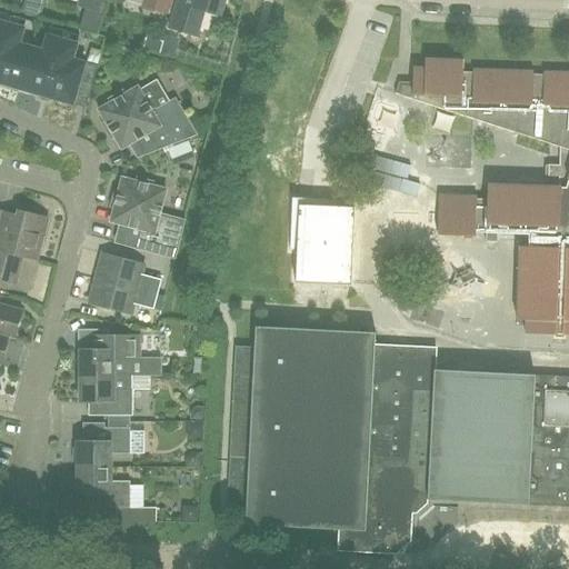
[(23,0),(20,13),(38,18),(42,0),(23,0)]
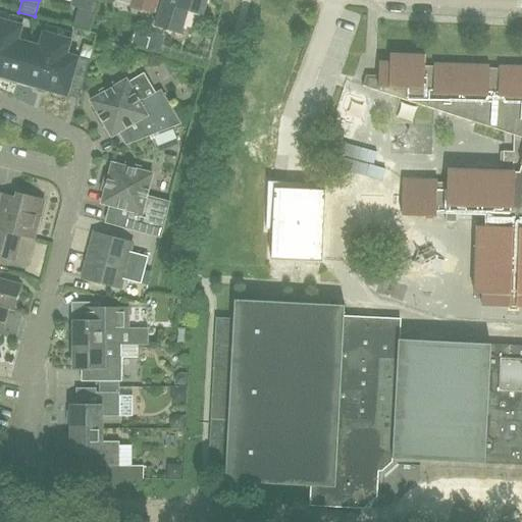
[(71,0),(69,7),(77,9),(94,13),(97,0),(71,0)]
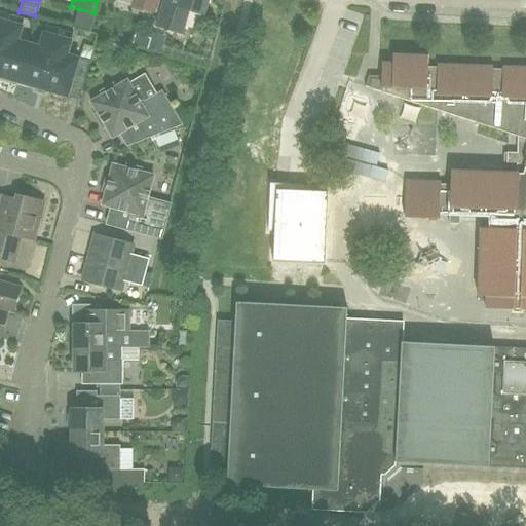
[(134,0),(132,6),(153,13),(156,0),(134,0)]
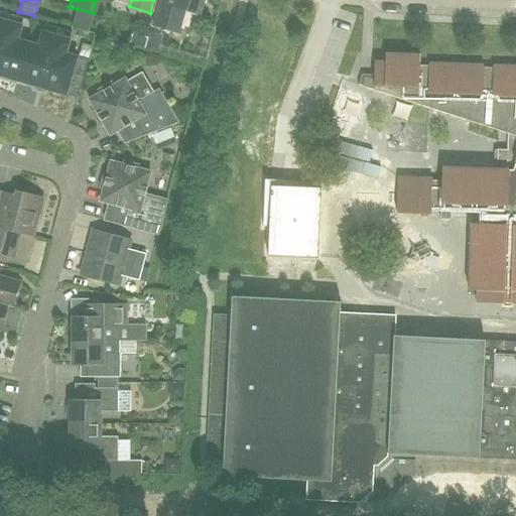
[(160,0),(153,26),(177,33),(183,10),(199,14),(203,0),(160,0)]
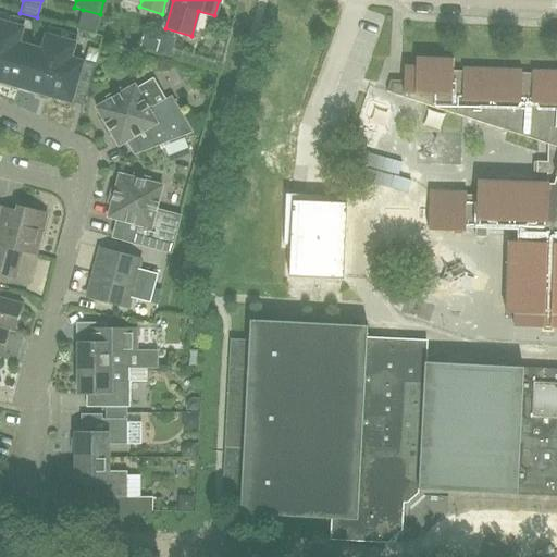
[(0,49),(10,15),(0,12),(0,49)]
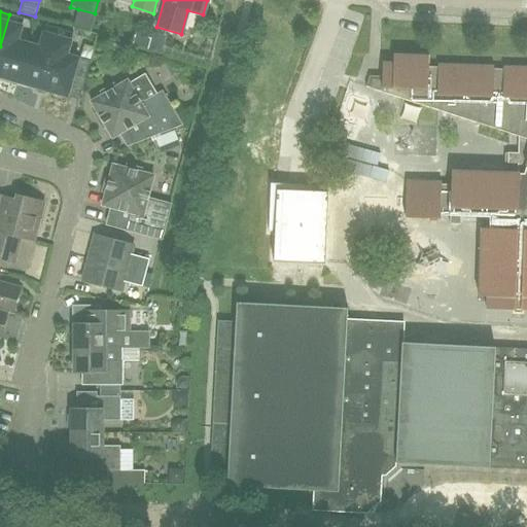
[(0,77),(16,82),(28,44),(16,41),(24,19),(9,14),(0,46),(0,77)]
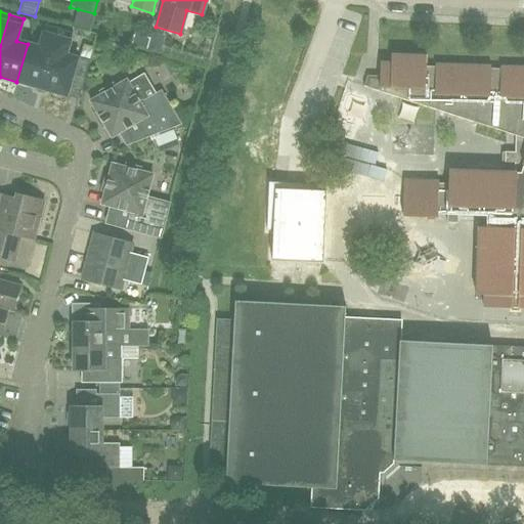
[(41,89),(58,29),(45,25),(38,47),(28,44),(16,82),(41,89)]
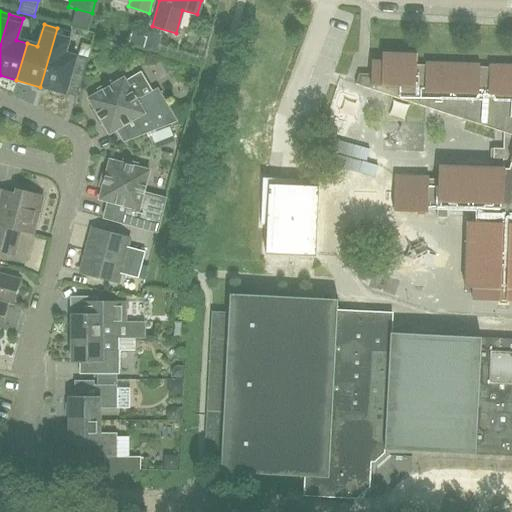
[(57,28),(40,87),(76,98),(87,60),(64,54),(70,32),(57,28)]
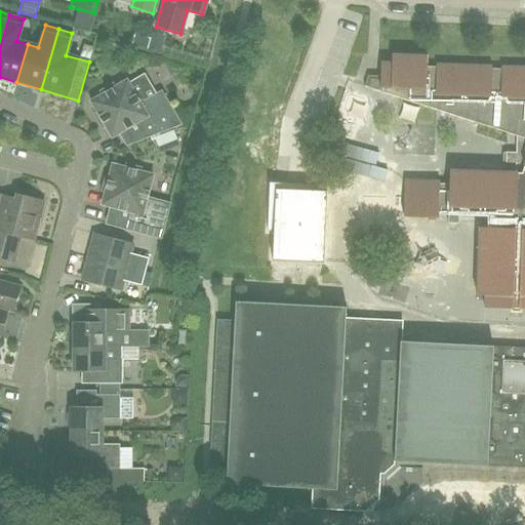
[(524,68),(501,67),(501,70),(492,69),(492,67),(436,65),(436,68),(427,67),(427,56),(392,55),(392,64),(380,63),(380,79),(374,79),(370,79),(367,87),(364,86),(364,87),(393,97),(434,110),(517,136),(516,153),(506,153),(506,158),(506,163),(515,164),(515,173),(449,171),(448,185),(439,185),(439,183),(404,182),(403,217),(438,219),(438,215),(447,215),(447,225),(453,225),(458,225),(458,216),(487,217),(487,229),(478,228),(476,296),(484,296),(484,309),(510,310),(510,314),(516,314),(521,314),(521,310),(524,310),(524,68)]
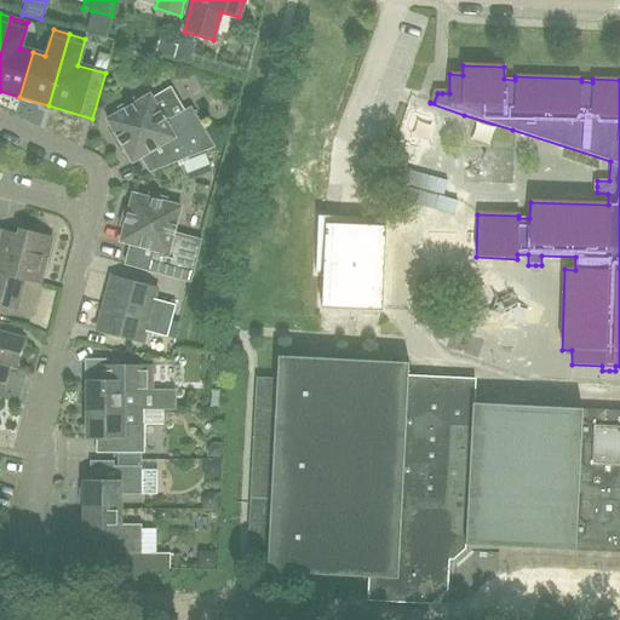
[(149,97),(150,97),(149,95),(147,96),(147,97),(136,103),(133,99),(116,109),(119,113),(108,120),(108,119),(105,120),(107,121),(108,121),(114,133),(110,136),(120,151),(124,149),(131,161),(130,161),(131,162),(133,161),(132,161),(160,145),(165,155),(171,165),(213,148),(190,109),(170,120),(162,120),(149,97)]
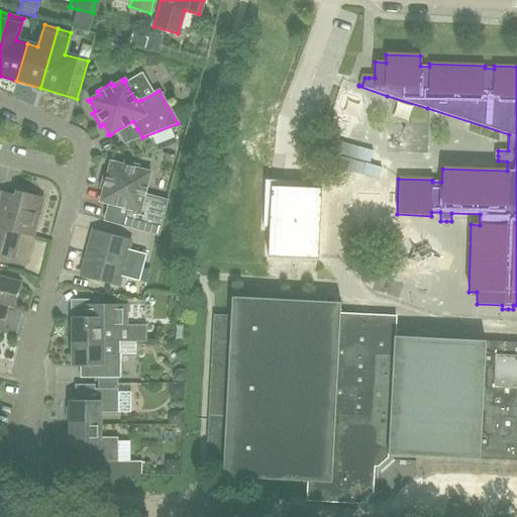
[(340,141),(337,153),(370,163),(373,150),(340,141)]
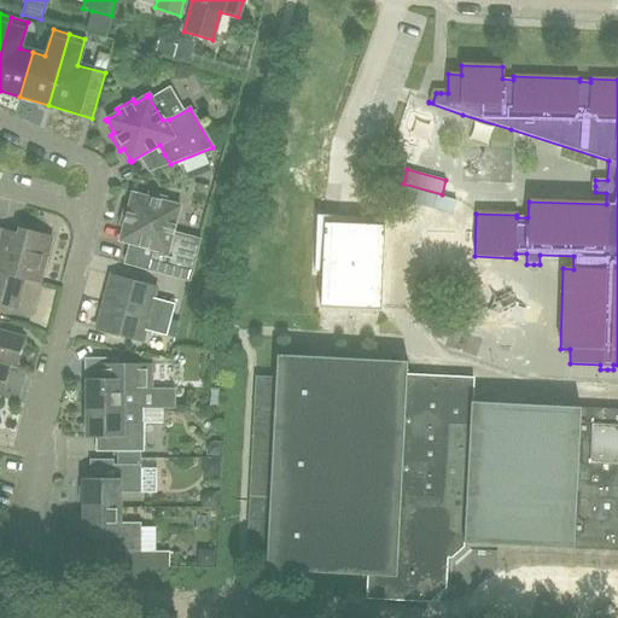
[(456,200),(398,184),(394,198),(453,215),(456,200)]
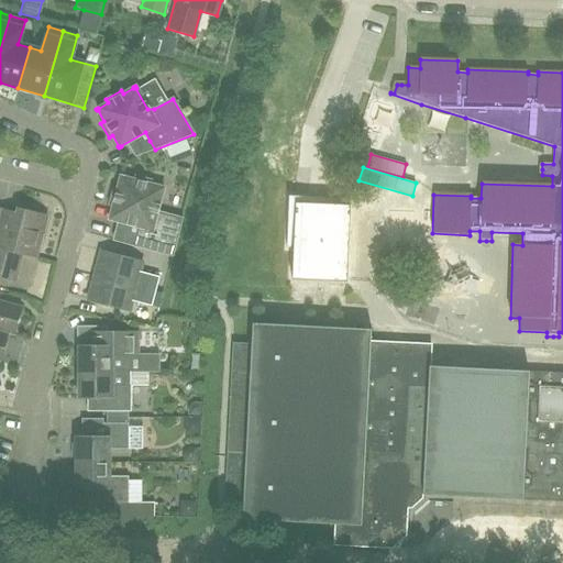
[(121,177),(120,176),(119,178),(120,178),(117,190),(112,189),(108,206),(112,207),(109,218),(108,220),(110,220),(138,228),(134,238),(132,246),(172,256),(181,219),(156,212),(162,189),(163,190),(163,188),(162,187),(162,188),(150,185),(151,180),(134,176),(133,180),(121,177)]
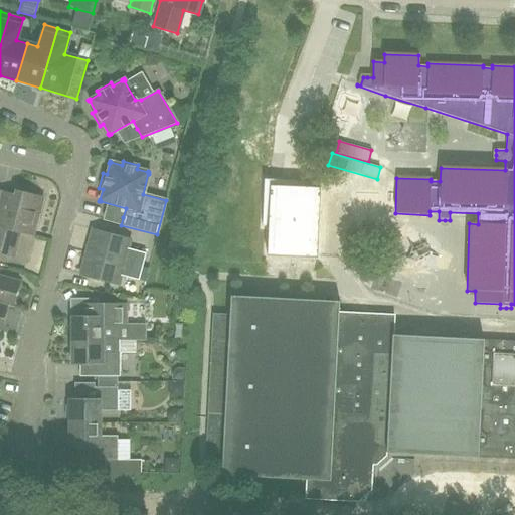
[(270,186),(267,255),(316,259),(318,211),(319,188),(270,186)]
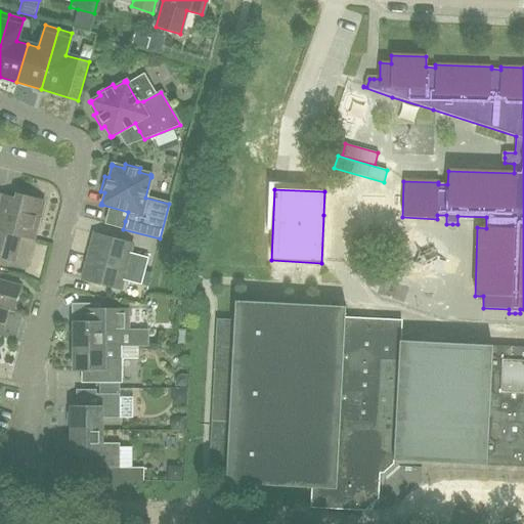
[(5,210),(0,209),(0,257),(12,261),(18,236),(32,239),(42,202),(16,194),(15,198),(11,212),(5,210)]
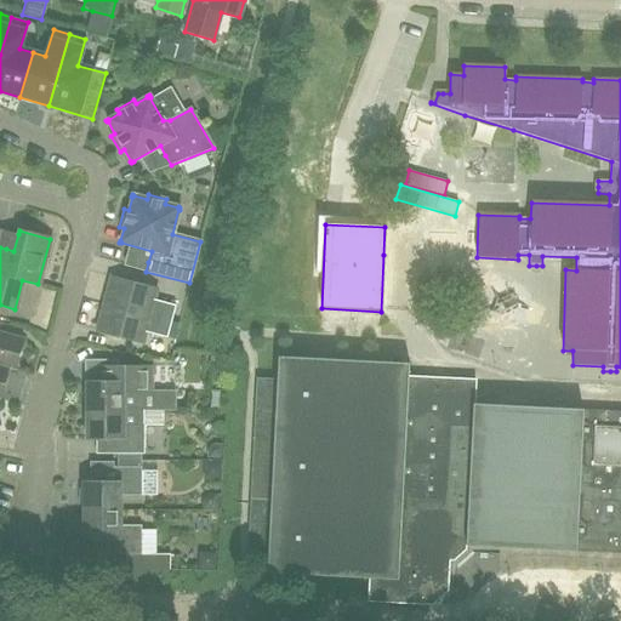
[(103,305),(171,322),(175,306),(153,300),(157,290),(110,277),(103,305)]
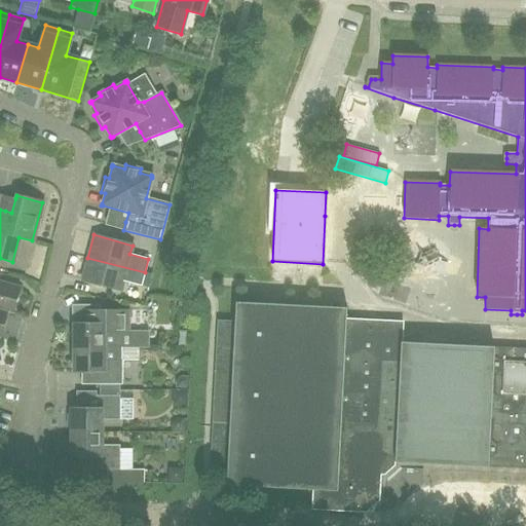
[(141,287),(145,272),(87,258),(81,280),(120,291),(122,282),(141,287)]
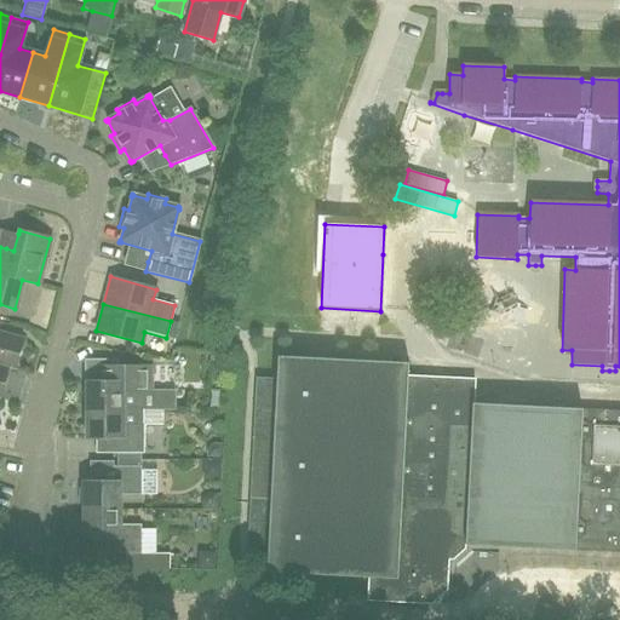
[(0,365),(7,367),(6,368),(13,371),(23,338),(0,332),(0,365)]
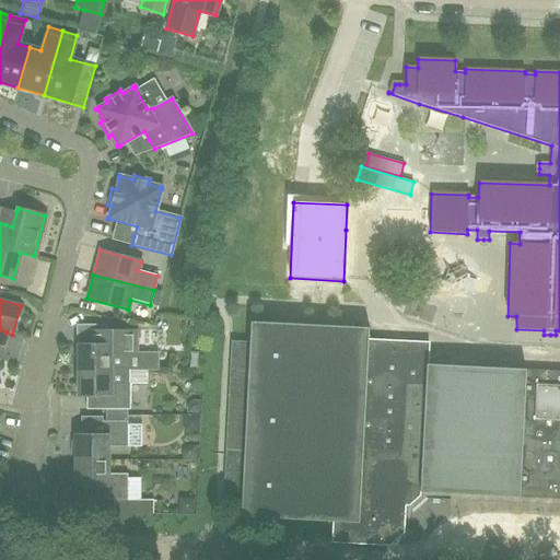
[(240,342),(230,341),(224,452),(235,453),(243,453),(240,516),(323,521),(331,521),(330,543),(388,546),(403,533),(405,501),(410,497),(416,492),(420,492),(451,494),(527,498),(559,499),(559,371),(428,364),(429,346),(419,346),(410,345),(410,342),(373,340),(368,340),(369,328),(251,323),(249,342),(240,342)]
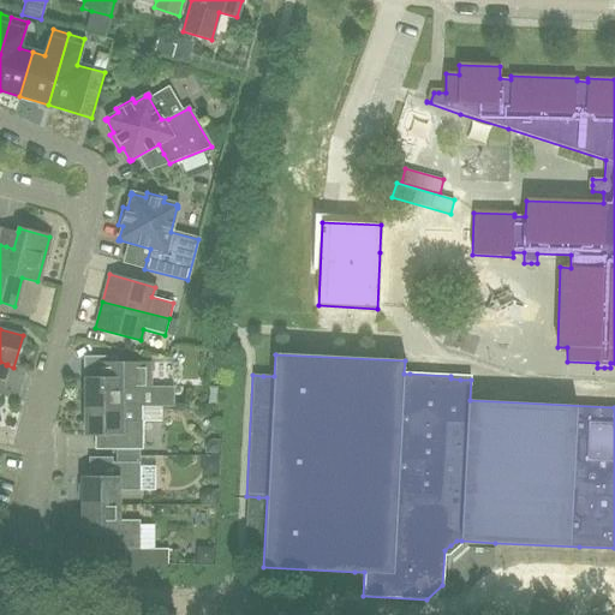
[(85,406),(121,407),(142,407),(142,392),(153,392),(153,364),(97,363),(97,371),(97,378),(85,377),(85,406)]
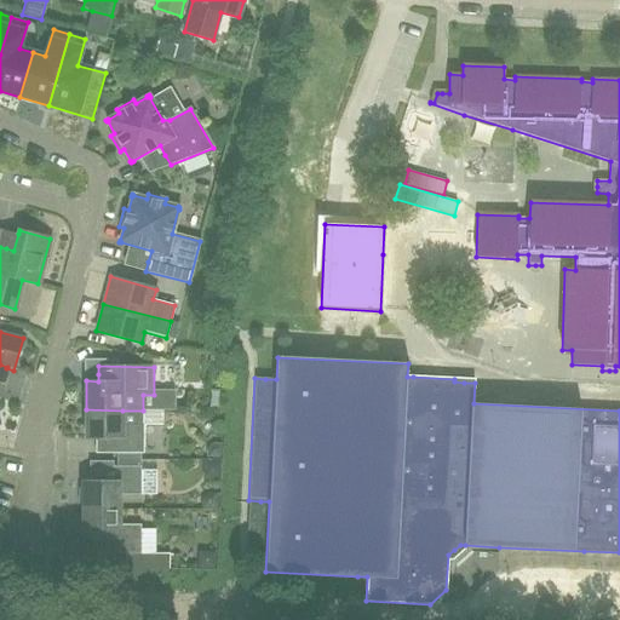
[(143,454),(143,425),(143,411),(122,411),(86,409),(85,440),(116,440),(116,447),(116,453),(143,454)]
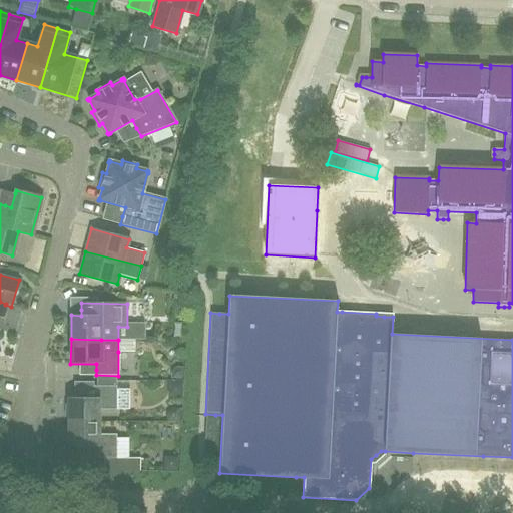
[(117,410),(117,386),(93,386),(93,392),(93,398),(68,398),(68,402),(64,405),(64,417),(68,419),(68,422),(99,422),(99,410),(117,410)]
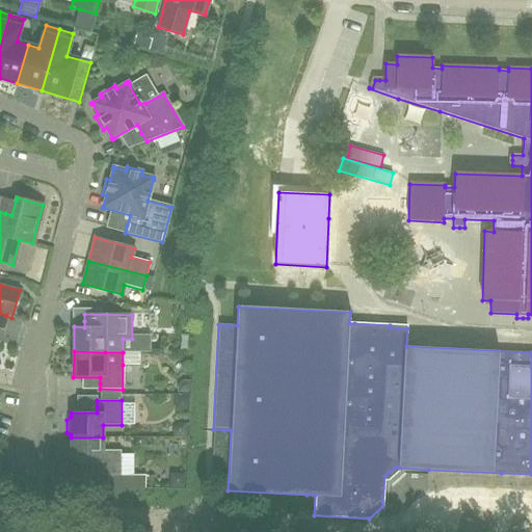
[(103,450),(103,437),(71,437),(71,462),(79,462),(97,462),(97,469),(97,475),(108,475),(108,488),(144,488),(145,488),(145,487),(145,475),(133,475),(121,475),(121,454),(121,450),(103,450)]
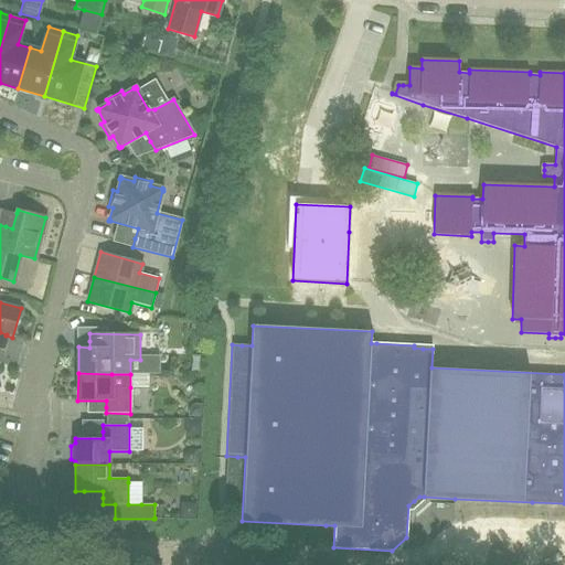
[(278,543),(305,545),(306,534),(279,532),(278,543)]
